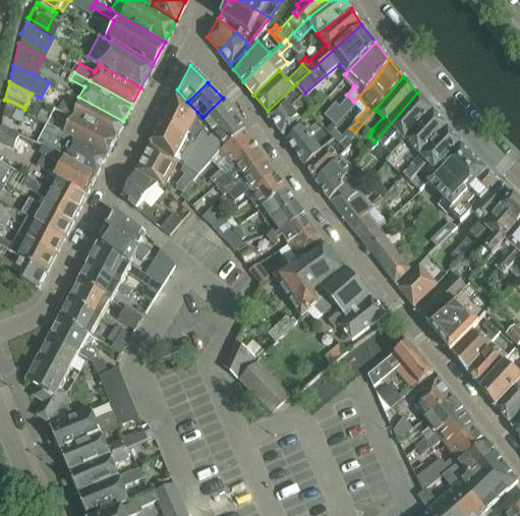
[(293,87),(268,111),(268,112),(282,132),(297,118),(299,116),(290,105),(301,96),(293,87)]
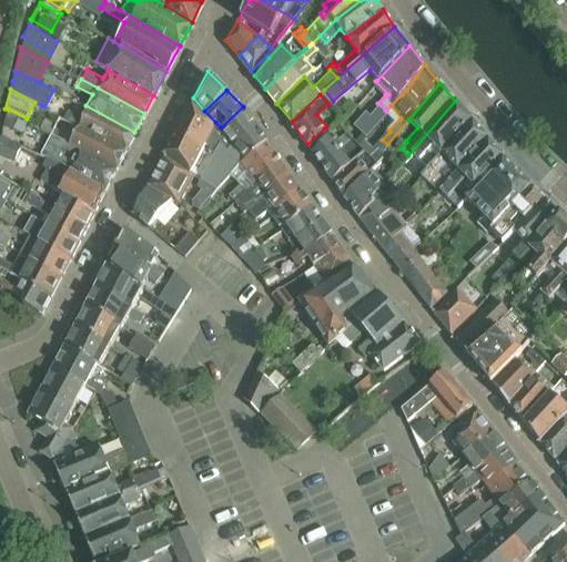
[(347,112),(355,104),(348,96),(341,104),(347,112)]
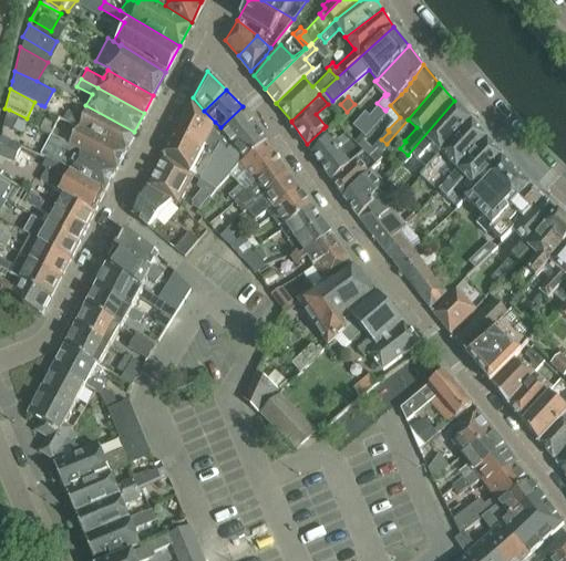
[(204,111),(193,97),(192,97),(181,117),(206,136),(215,122),(204,111)]
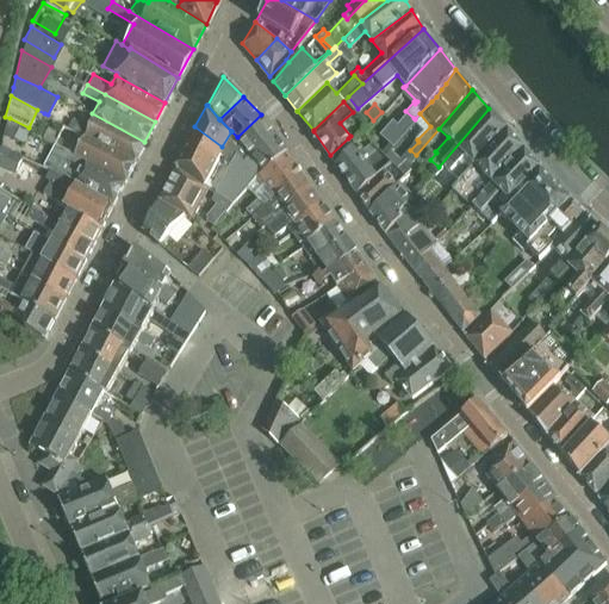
[(489,109),(439,167),(434,172),(441,179),(451,170),(459,179),(463,174),(507,128),(489,109)]
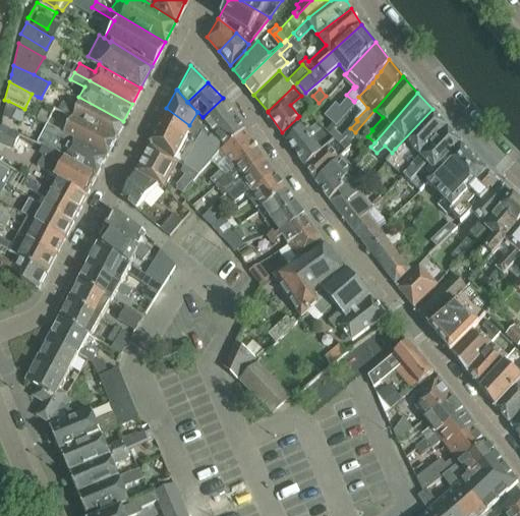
[(353,101),(346,95),(338,104),(333,99),(322,112),(334,123),(353,101)]
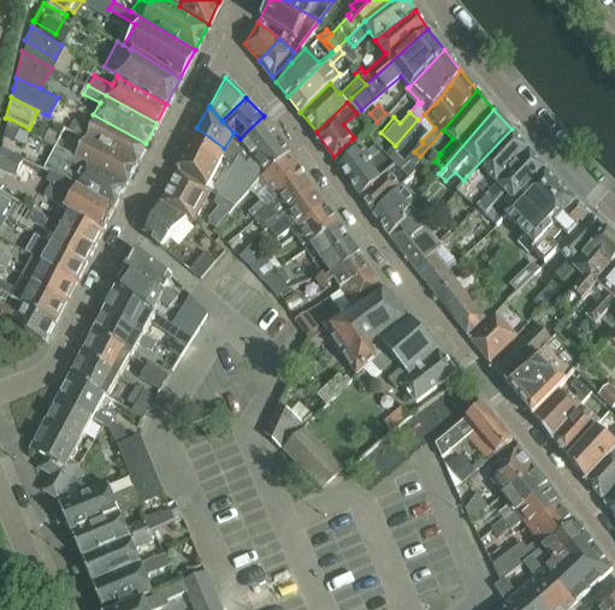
[(146,143),(93,114),(88,126),(71,119),(67,126),(83,135),(136,163),(146,143)]
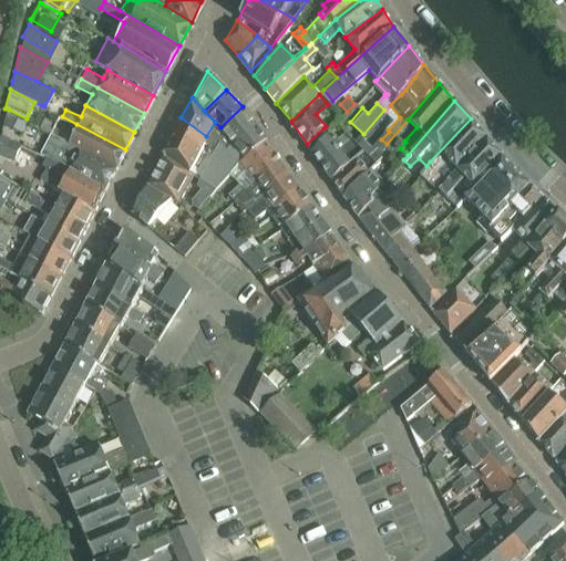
[(215,122),(206,136),(204,142),(214,148),(199,174),(205,177),(198,186),(209,193),(228,170),(238,159),(265,136),(243,106),(220,127),(215,122)]
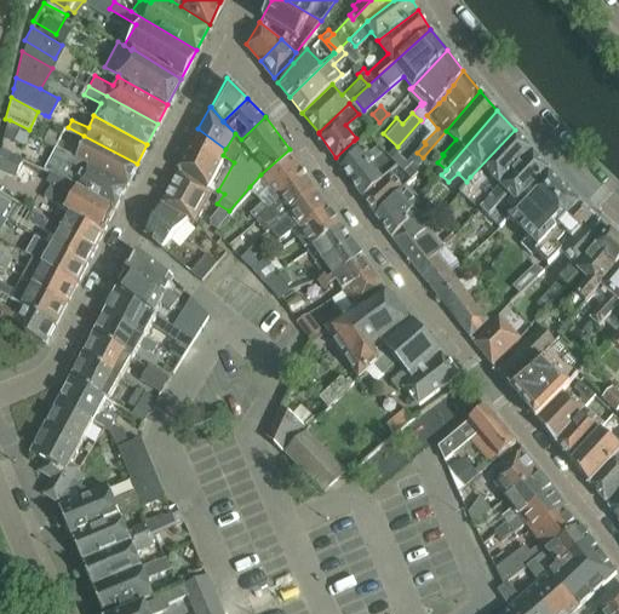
[(10,120),(5,119),(3,130),(24,141),(29,130),(10,120)]
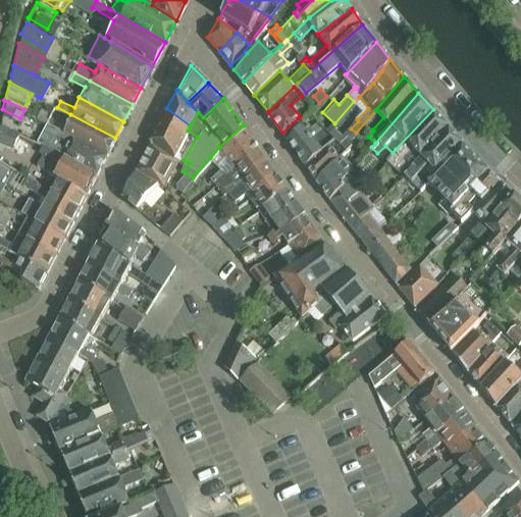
[(70,114),(57,107),(53,105),(50,110),(40,105),(36,115),(46,120),(106,153),(115,138),(70,114)]
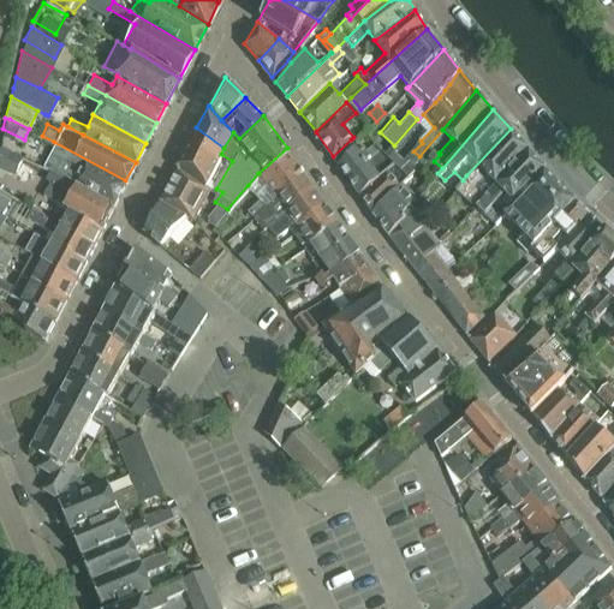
[(196,127),(190,141),(218,160),(221,154),(224,148),(196,127)]
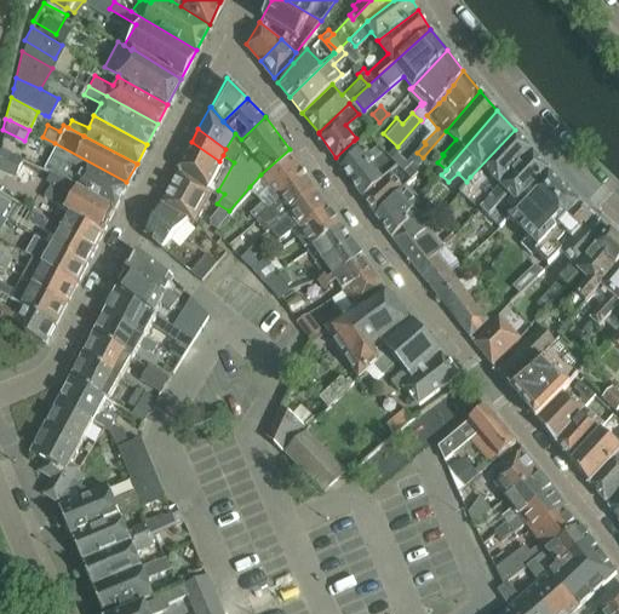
[(470,177),(466,182),(458,190),(465,199),(466,198),(474,205),(476,202),(479,205),(499,185),(532,150),(515,130),(470,177)]
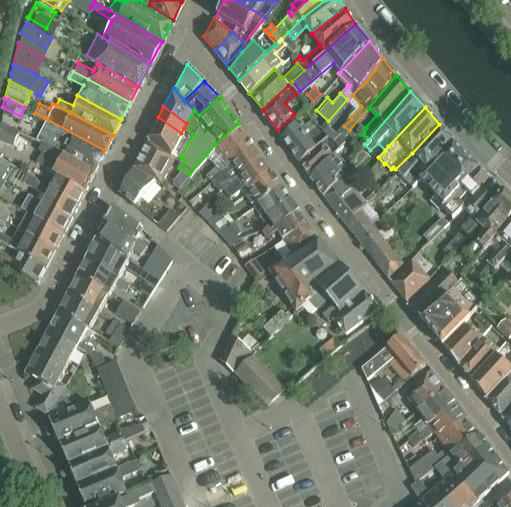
[(181,133),(158,117),(146,138),(147,138),(170,154),(181,133)]
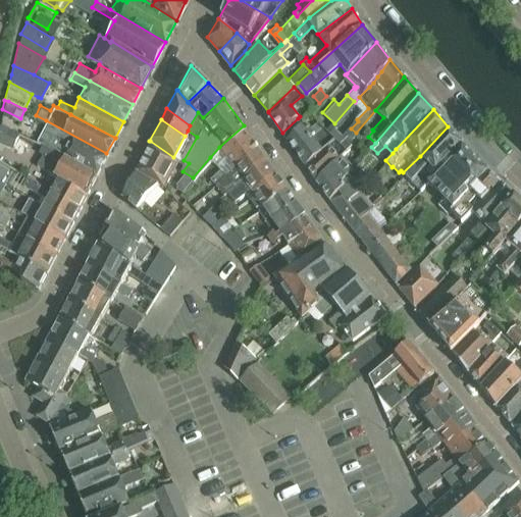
[(304,119),(301,123),(287,138),(305,163),(333,137),(331,135),(321,124),(316,119),(309,125),(304,119)]
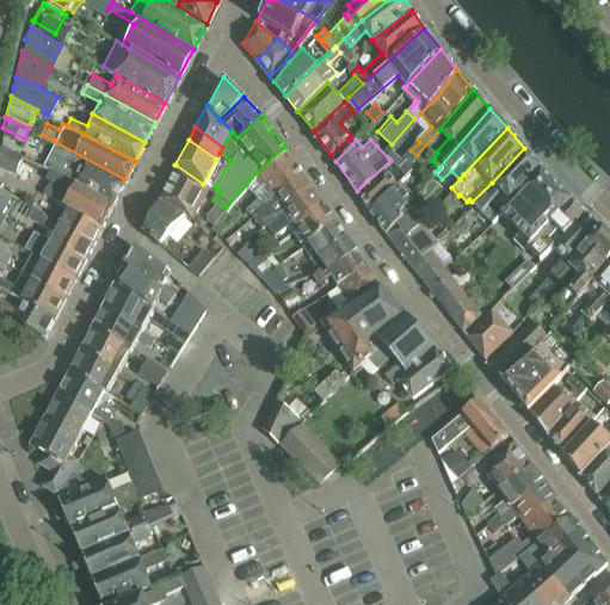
[(124,179),(54,141),(48,153),(73,165),(74,161),(81,165),(73,183),(112,204),(124,179)]
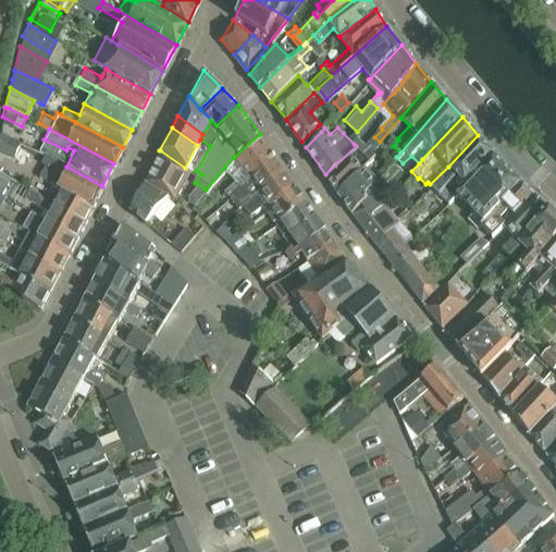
[(0,149),(13,156),(19,143),(0,133),(0,149)]
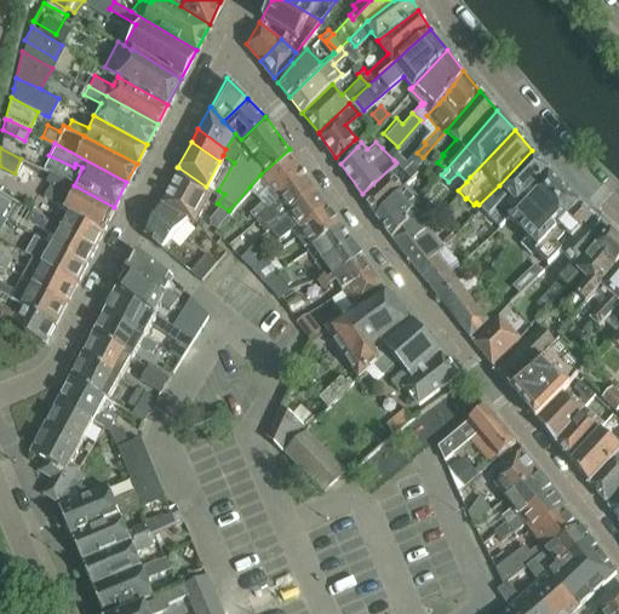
[(261,174),(250,187),(262,199),(250,208),(253,213),(263,205),(264,207),(281,195),(280,194),(305,173),(290,149),(261,174)]
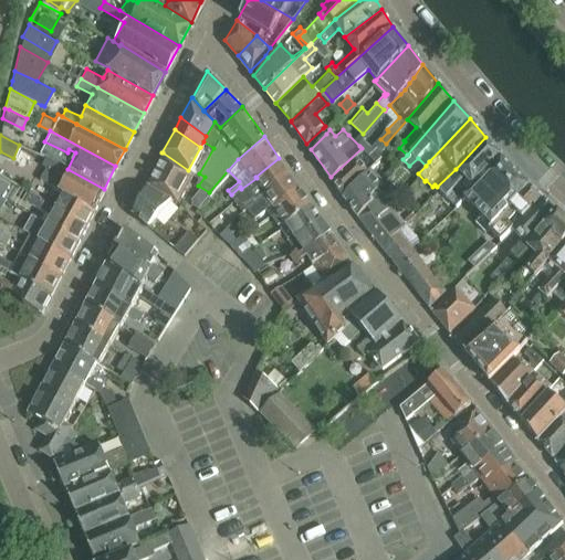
[(501,156),(485,137),(456,169),(437,187),(445,194),(462,176),(472,186),(501,156)]
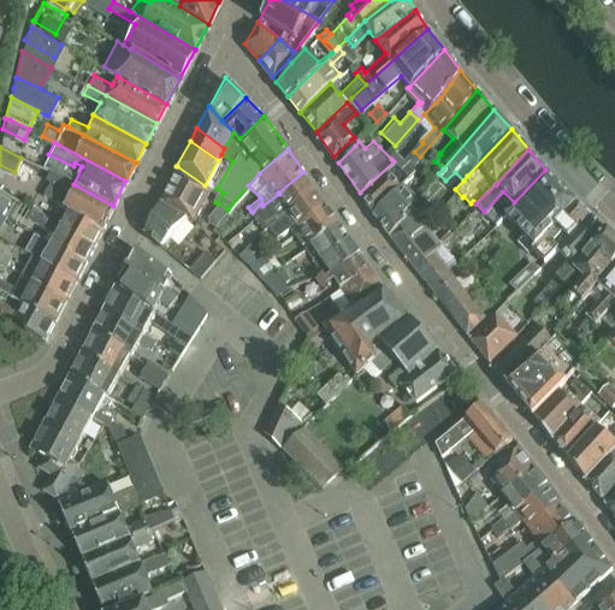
[(404,163),(394,152),(391,159),(394,161),(408,175),(417,166),(409,158),(404,163)]
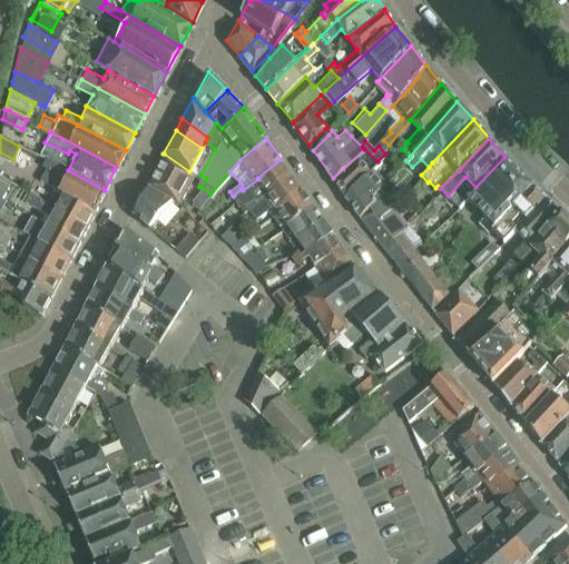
[(378,161),(364,149),(333,178),(345,196),(371,170),(370,169),(378,161)]
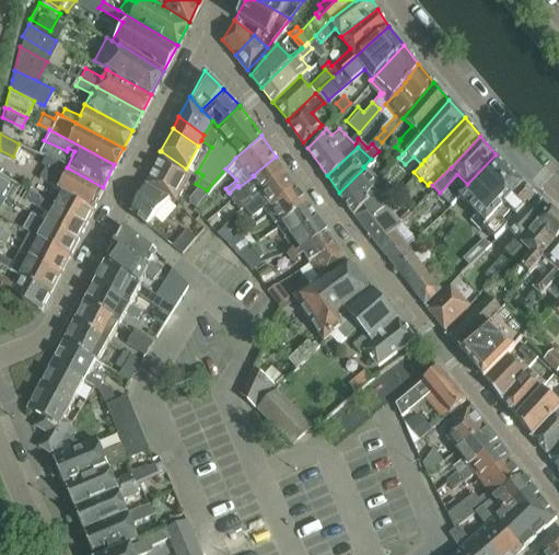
[(161,151),(146,183),(170,196),(174,198),(189,171),(186,169),(161,151)]
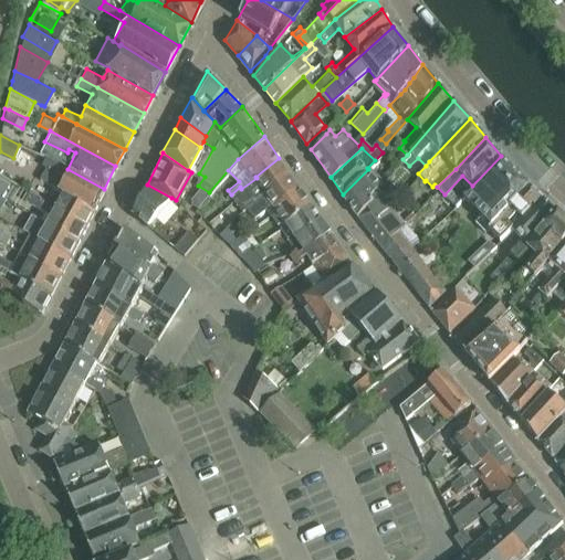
[(501,156),(472,186),(462,194),(481,213),(474,220),(482,228),(489,221),(491,222),(529,183),(501,156)]
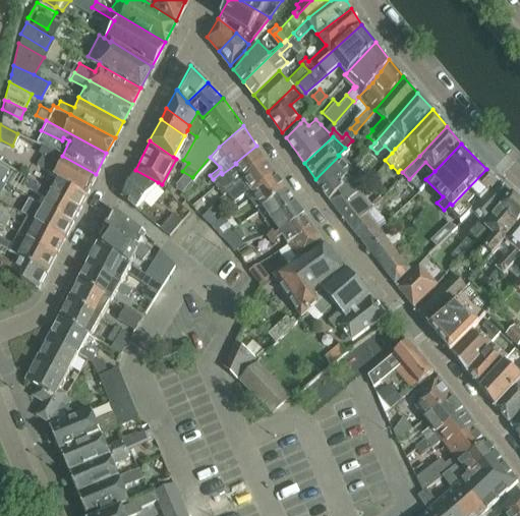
[(96,174),(62,156),(41,145),(38,150),(42,153),(35,164),(58,176),(87,191),(96,174)]
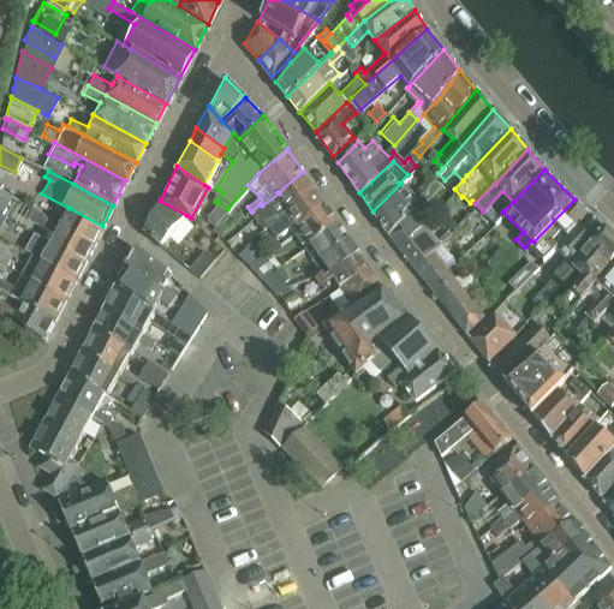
[(261,203),(251,212),(262,225),(266,222),(285,206),(297,221),(325,201),(310,181),(303,172),(278,192),(279,193),(262,206),(261,203)]
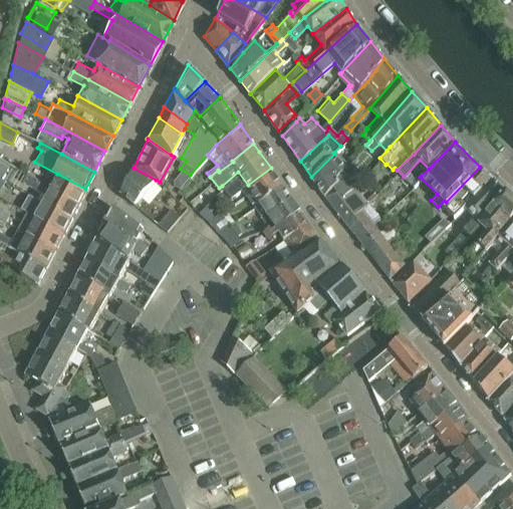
[(343,165),(334,154),(311,177),(324,195),(338,182),(335,179),(332,175),(343,165)]
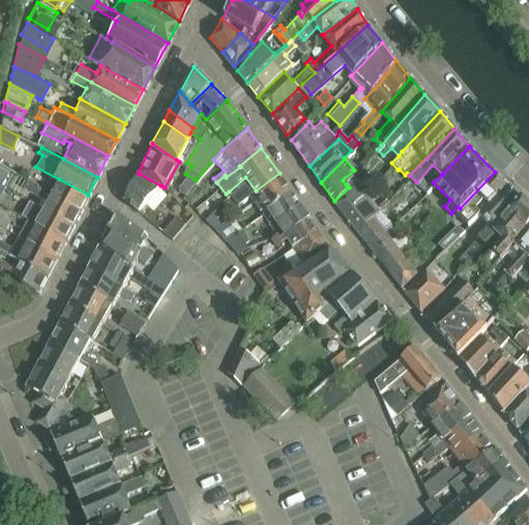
[(0,183),(8,170),(0,166),(0,183)]
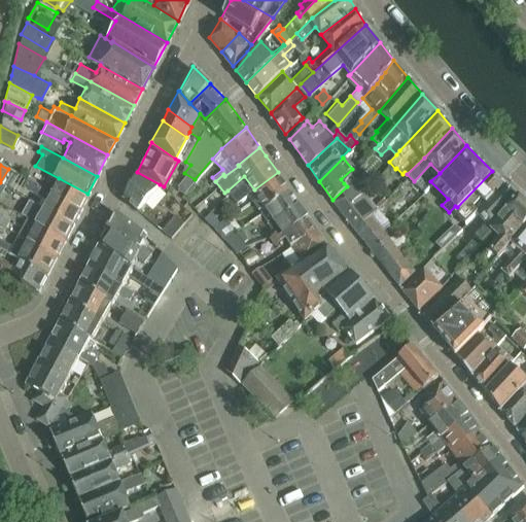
[(136,171),(123,196),(138,209),(151,194),(160,184),(137,172),(136,171)]
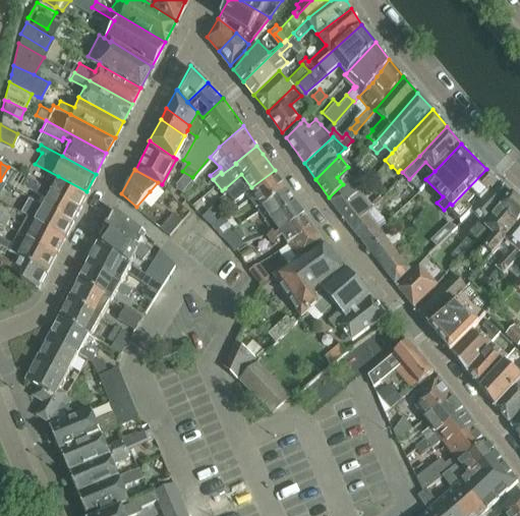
[(486,169),(452,205),(448,209),(460,221),(471,210),(499,181),(486,169)]
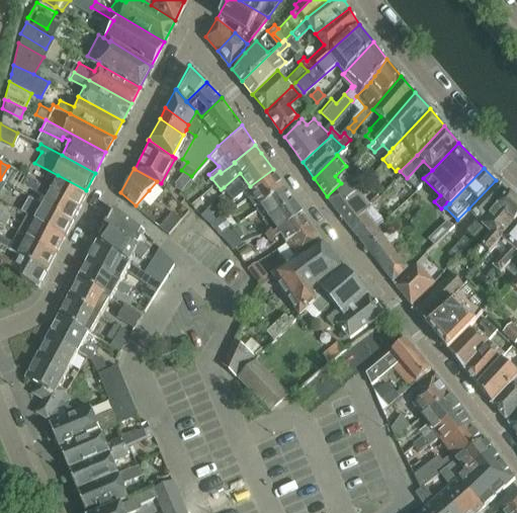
[(283,183),(273,169),(250,186),(240,173),(224,187),(235,200),(245,192),(252,200),(258,197),(259,199),(283,183)]
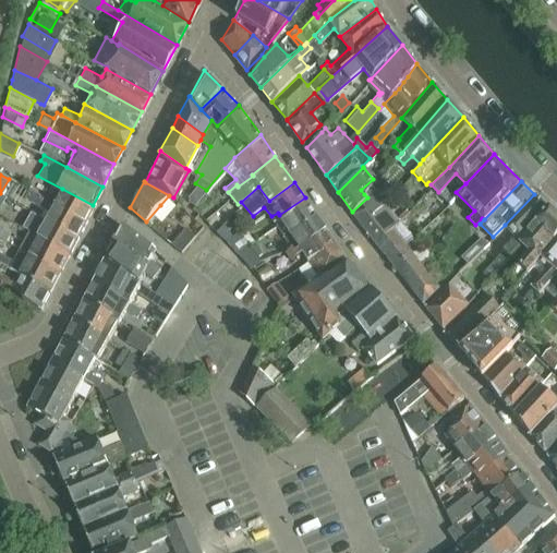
[(376,209),(384,202),(372,187),(364,194),(367,197),(376,209)]
